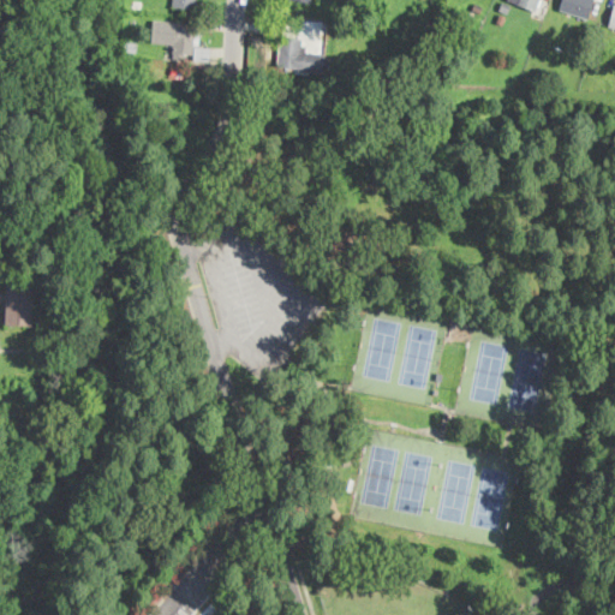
[(539,0),(536,11),(517,3),(517,0),(539,0)]
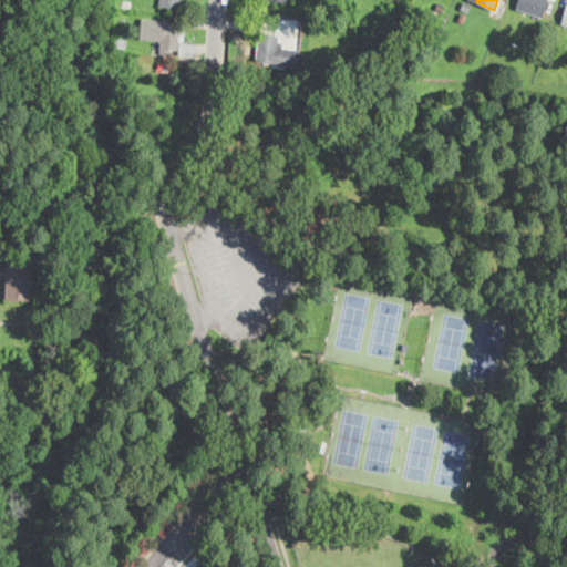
[(547,0),(547,2),(543,18),(517,9),(519,0),(547,0)]
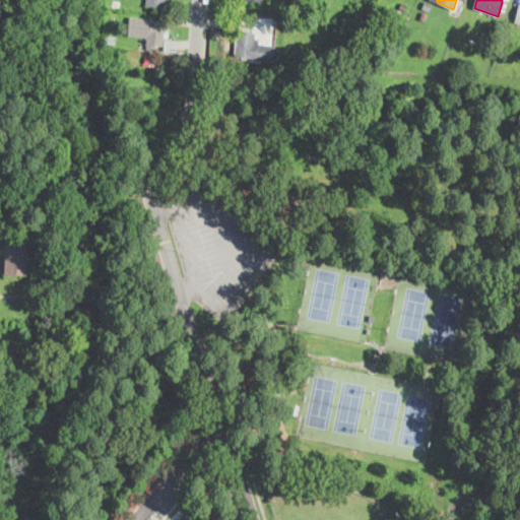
[(409,6),(407,11),(400,8),(402,3),(409,6)]
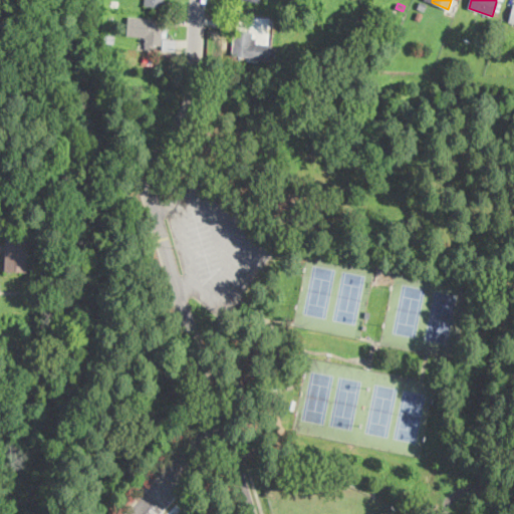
[(168,32),(167,35),(163,35),(162,45),(155,44),(155,49),(144,48),(145,37),(126,35),(129,16),(164,19),(164,23),(168,23),(168,32)]
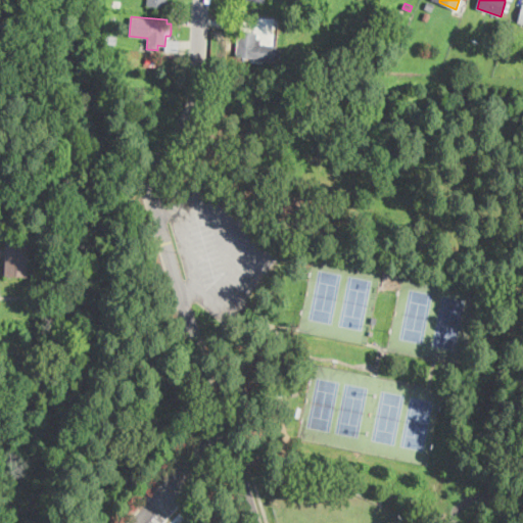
[(277,46),(276,61),(236,57),(237,50),(234,49),(236,31),(257,33),(257,39),(262,39),(260,45),(277,46)]
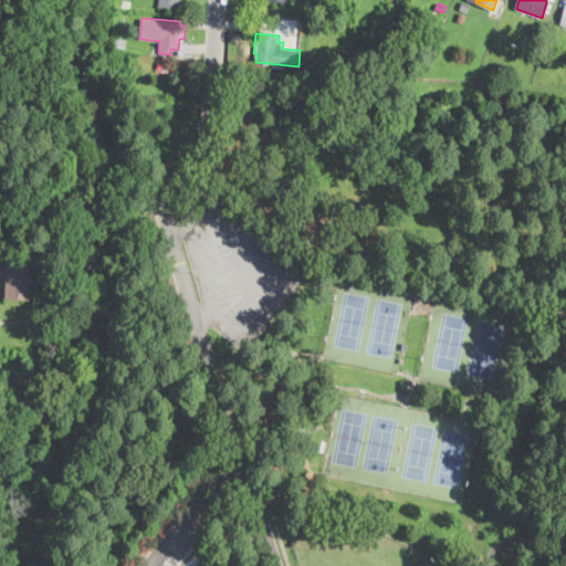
[(127,38),(125,50),(113,48),(115,35),(127,38)]
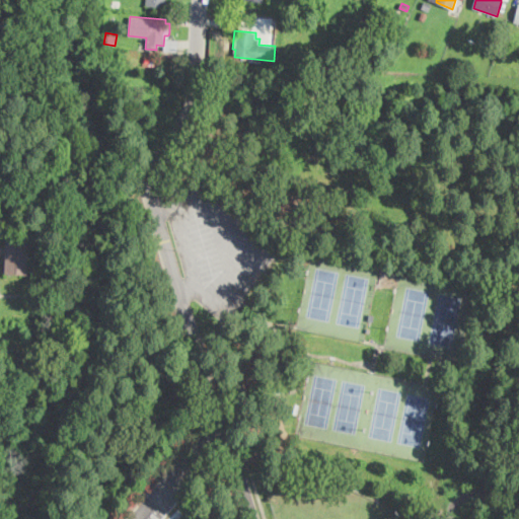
[(178,40),(177,50),(164,49),(164,39),(178,40)]
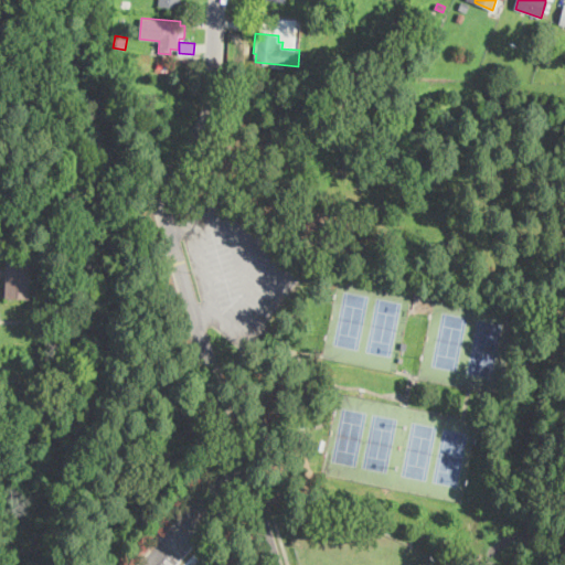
[(31,251),(30,299),(7,298),(8,249),(31,251)]
